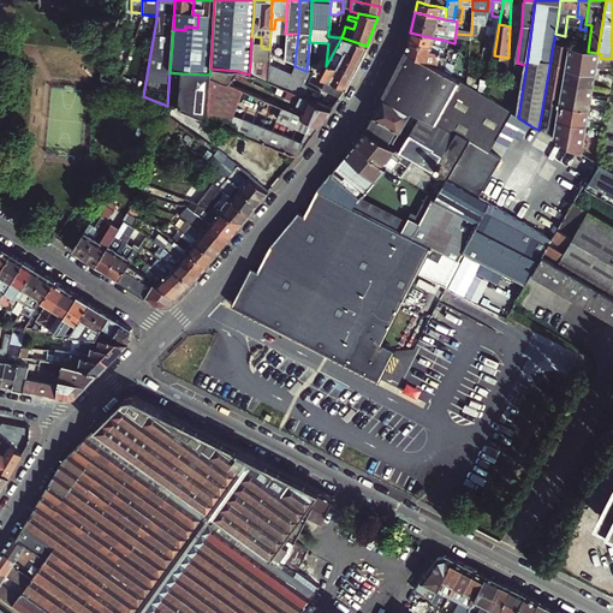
[(446,41),(410,33),(408,43),(440,52),(442,45),(445,45),(446,41)]
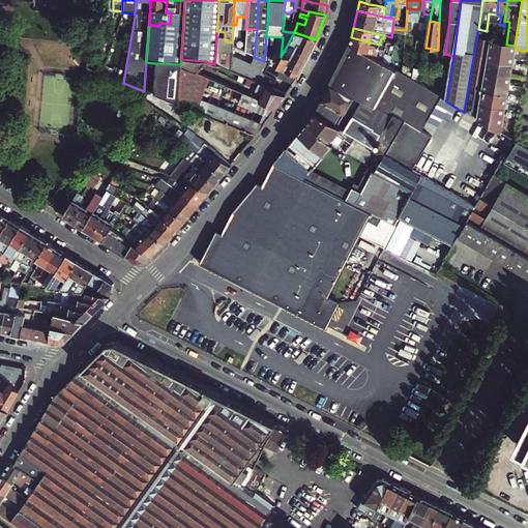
[(243,52),(254,57),(257,29),(245,29),(243,52)]
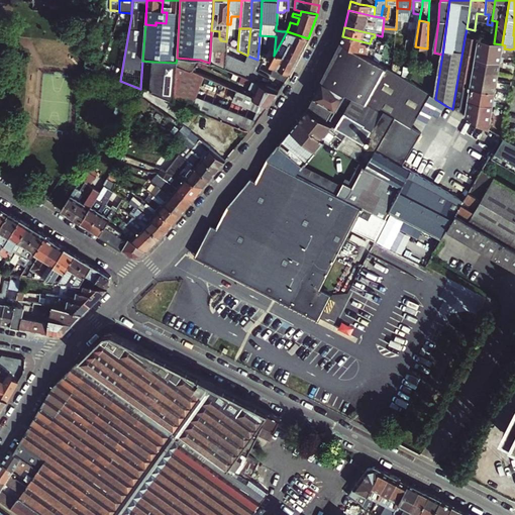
[(487,30),(482,29),(475,28),(475,30),(467,28),(465,38),(489,42),(491,31),(487,30)]
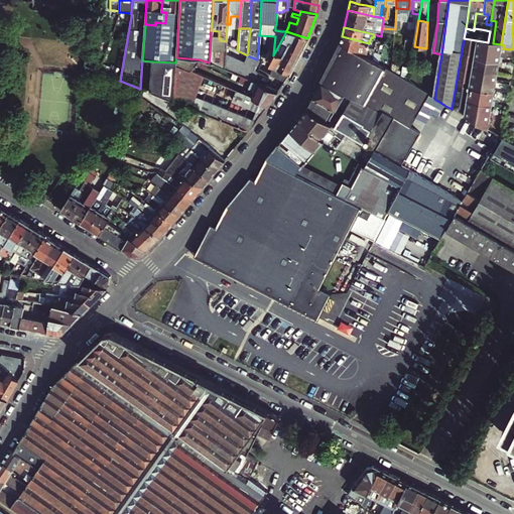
[(272,67),(289,75),(307,38),(286,31),(273,55),(269,65),(272,67)]
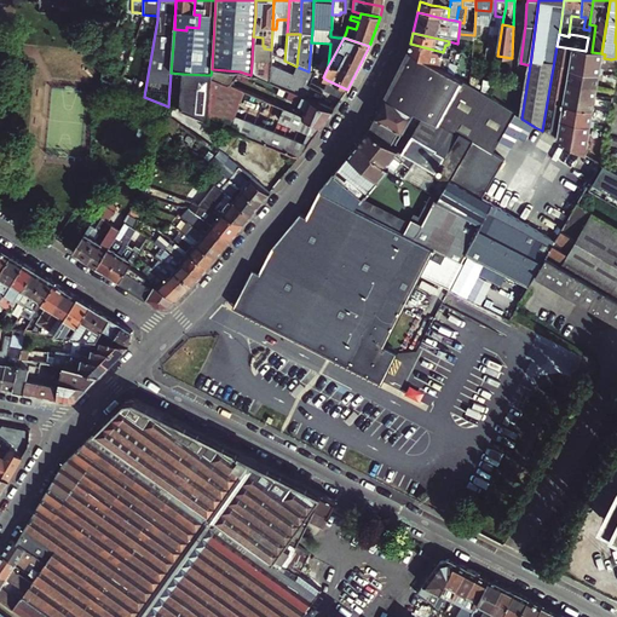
[(440,59),(443,52),(410,44),(408,52),(445,74),(449,62),(440,59)]
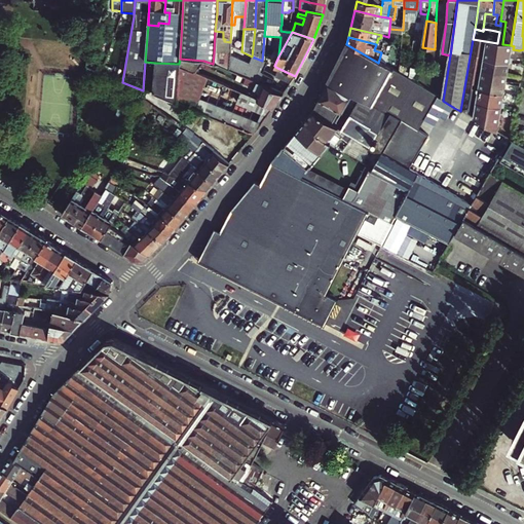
[(218,51),(229,52),(229,46),(230,42),(224,41),(225,39),(223,39),(219,39),(218,51)]
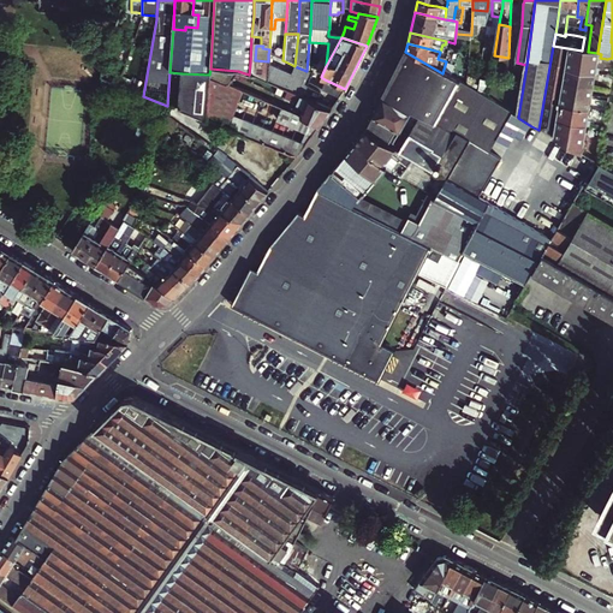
[(539,130),(581,155),(589,105),(596,57),(597,53),(588,52),(582,51),(553,46),(539,130)]
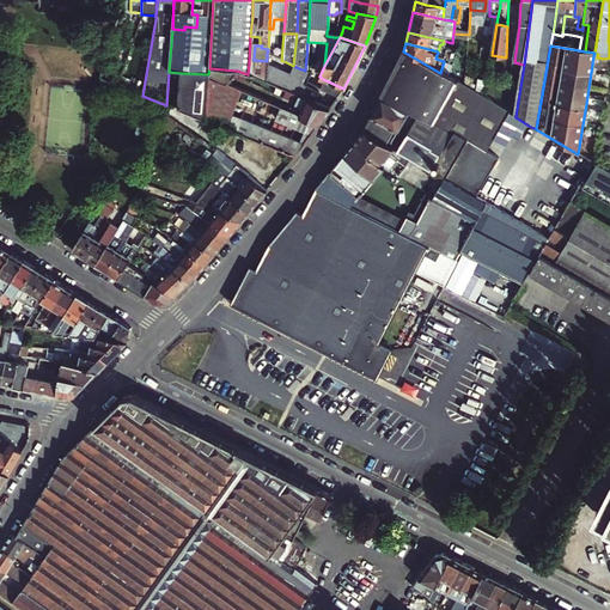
[(443,180),(475,199),(498,160),(485,153),(433,123),(440,111),(492,141),(504,148),(511,138),(519,142),(529,126),(516,117),(440,73),(403,52),(363,133),(388,147),(410,111),(420,116),(398,153),(412,160),(443,180)]
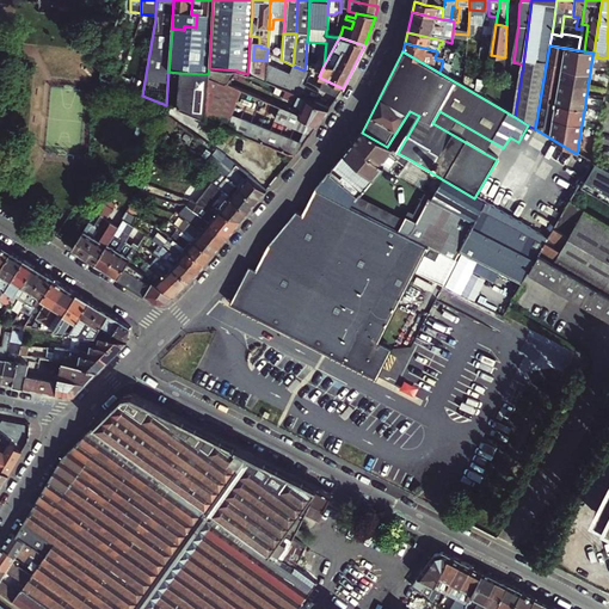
[(284,91),(294,96),(305,71),(293,66),(281,60),(266,54),(266,61),(266,63),(265,82),(284,91)]
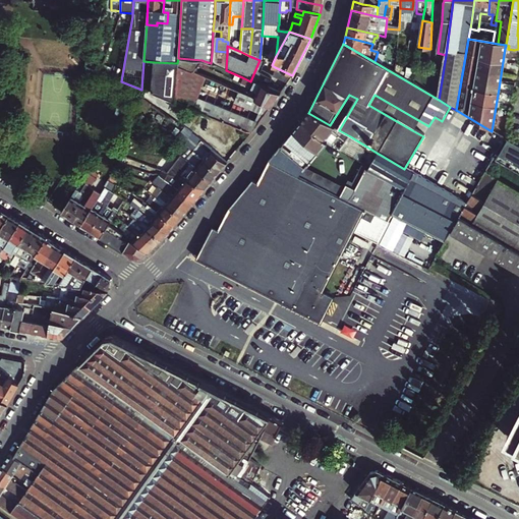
[(218,67),(226,70),(227,54),(212,53),(211,63),(218,67)]
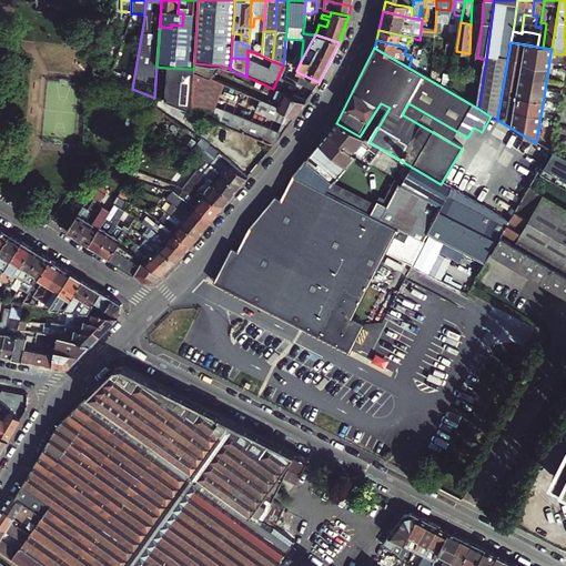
[(165,102),(190,112),(193,69),(168,68),(165,102)]
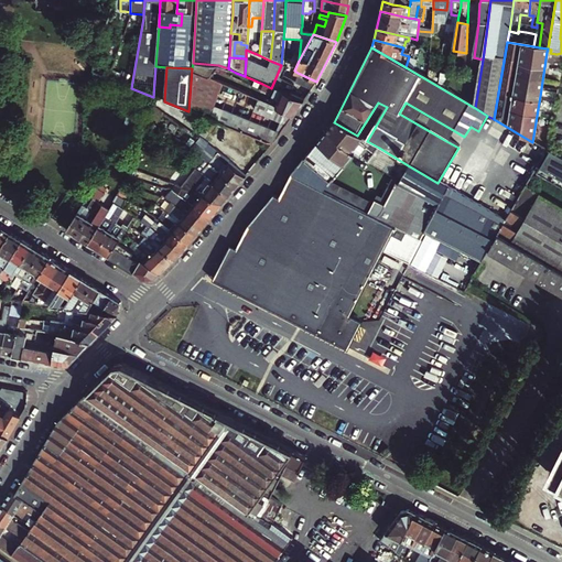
[(288,95),(302,101),(316,82),(298,73),(288,95)]
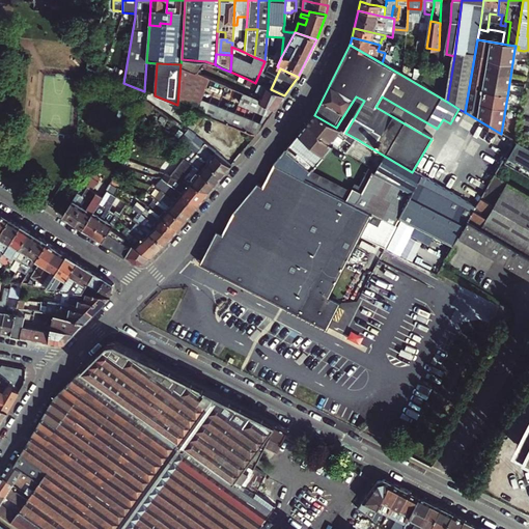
[(252,99),(275,109),(284,95),(271,89),(255,83),(247,79),(244,86),(255,91),(252,99)]
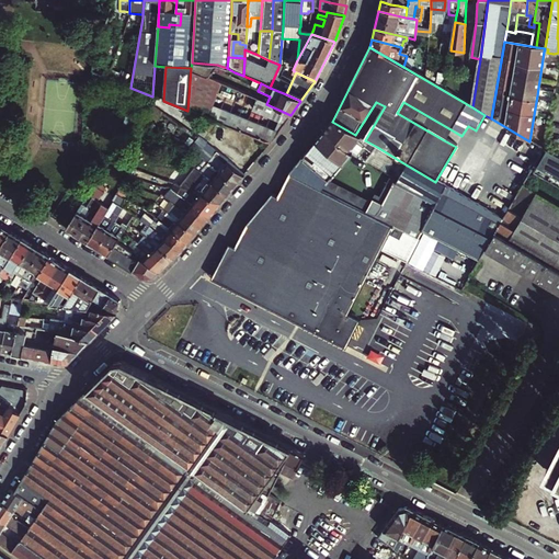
[(451,129),(403,102),(397,113),(444,140),(451,129)]
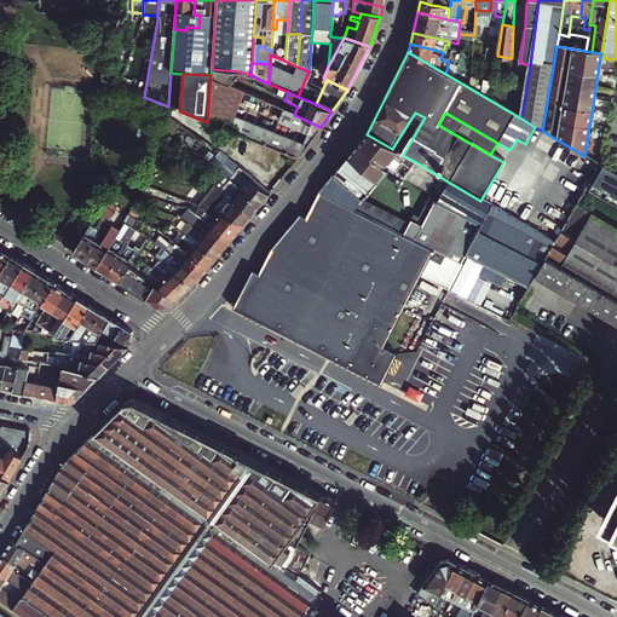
[(392,149),(367,134),(347,156),(375,179),(381,178),(388,171),(393,174),(395,174),(402,165),(409,171),(416,162),(403,155),(392,149)]
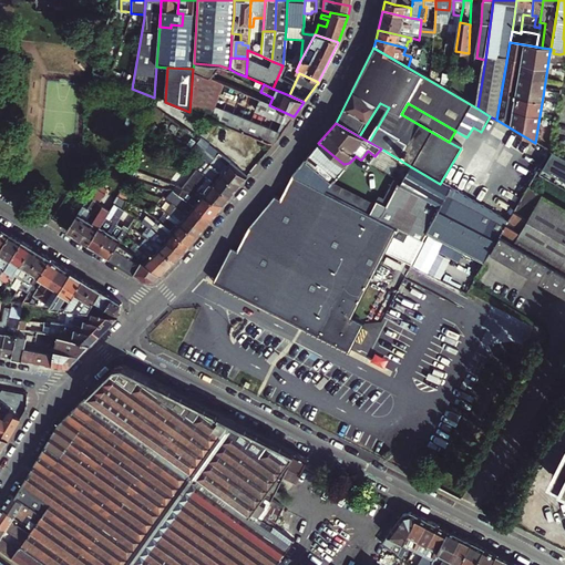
[(343,164),(318,143),(310,153),(336,173),(337,178),(349,163),(343,164)]
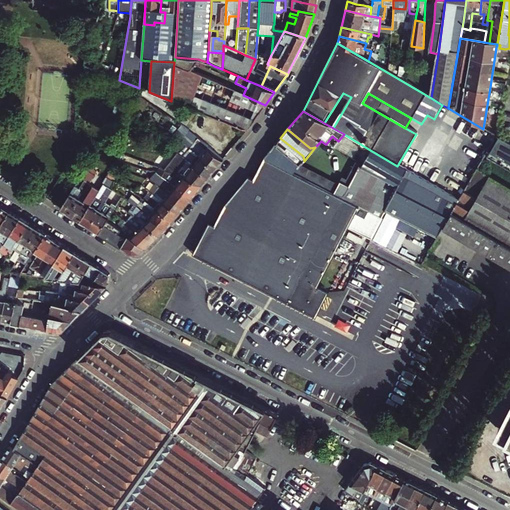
[(206,148),(207,147),(187,132),(180,141),(214,170),(222,161),(206,148)]
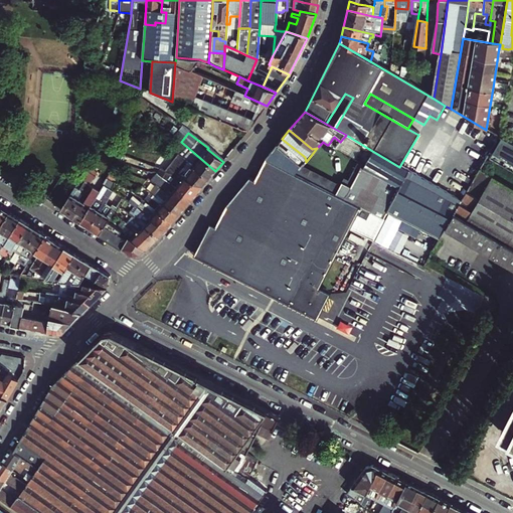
[(512,145),(500,138),(488,159),(512,173),(512,145)]
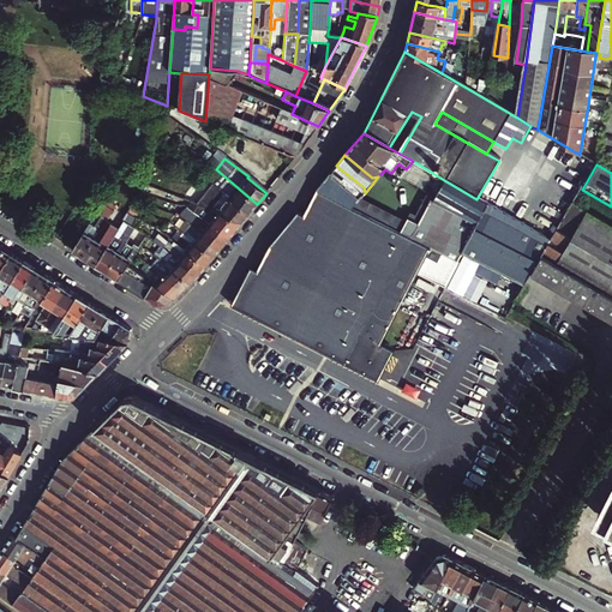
[(364,187),(336,166),(317,190),(353,208),(365,193),(364,187)]
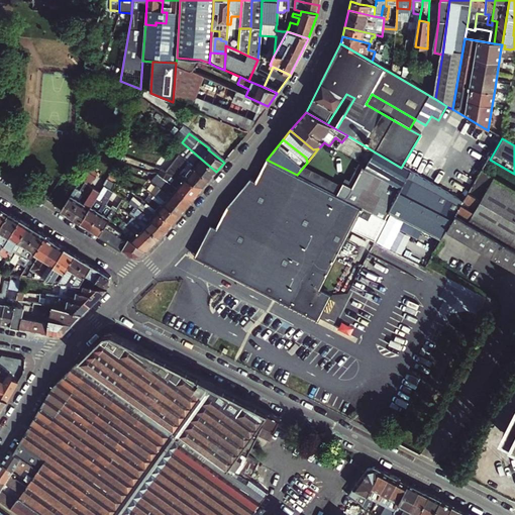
[(209,180),(216,172),(182,142),(175,151),(177,153),(180,156),(209,180)]
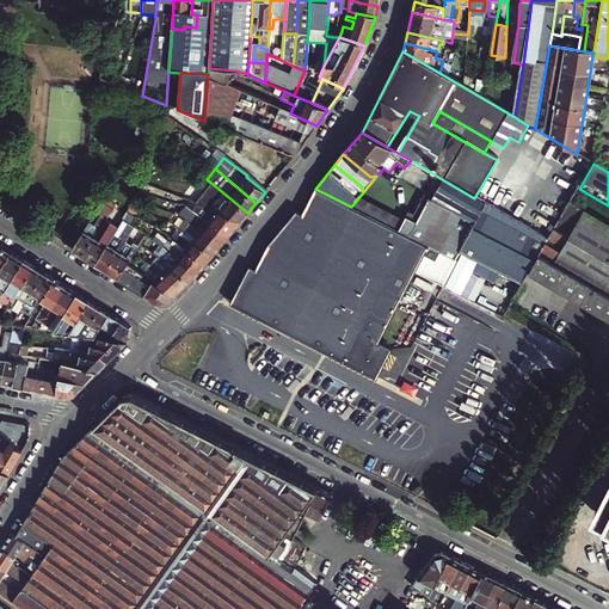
[(474,198),(442,179),(430,200),(474,225),(484,204),(474,198)]
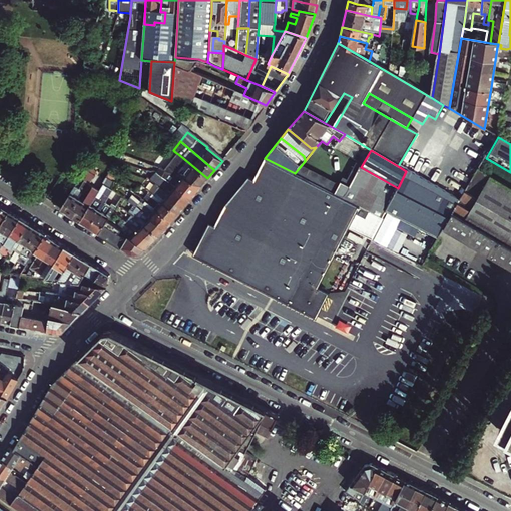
[(201,185),(207,178),(178,154),(172,161),(175,163),(167,173),(170,174),(201,185)]
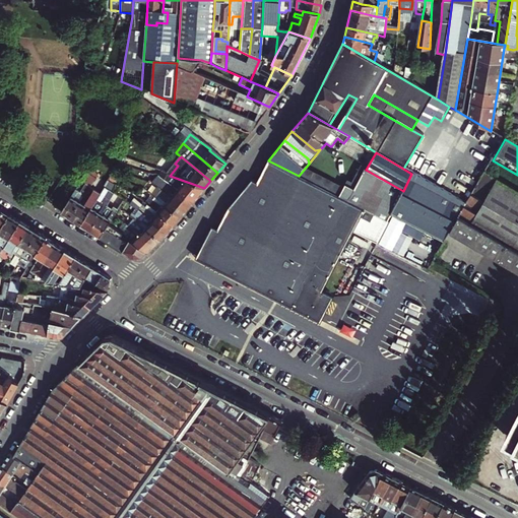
[(375,215),(347,201),(338,196),(299,176),(268,160),(257,181),(252,179),(230,206),(217,230),(207,248),(245,267),(241,275),(276,294),(280,285),(317,304),(325,290),(351,236),(362,217),(371,222),(375,215)]
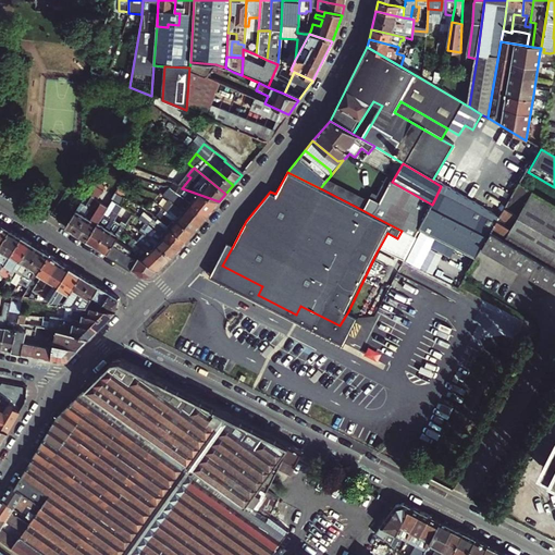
[(380,202),(372,216),(402,231),(416,237),(420,229),(432,205),(392,182),(380,202)]
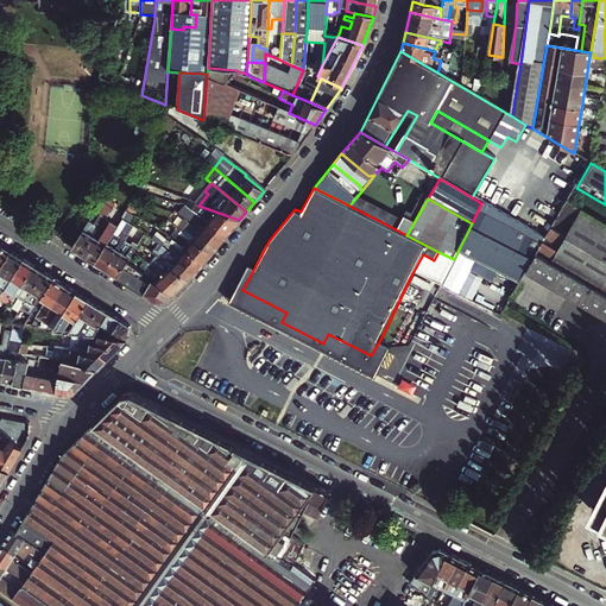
[(95,210),(106,216),(112,206),(102,200),(95,210)]
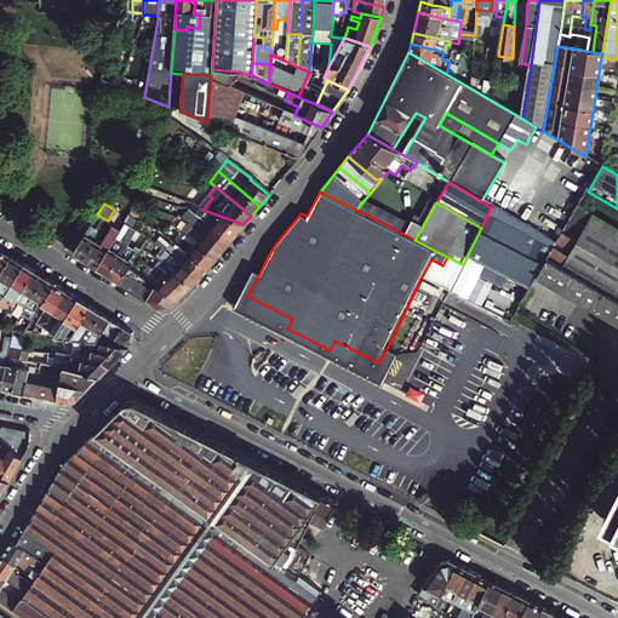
[(554,244),(536,276),(617,324),(617,230),(576,206),(554,244)]
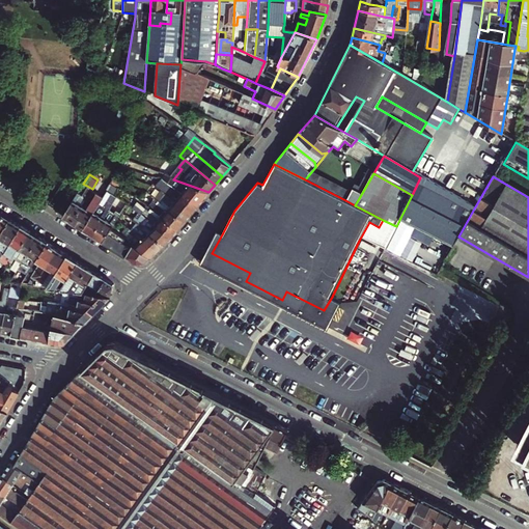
[(400,218),(452,247),(458,237),(474,209),(420,177),(412,195),(400,218)]
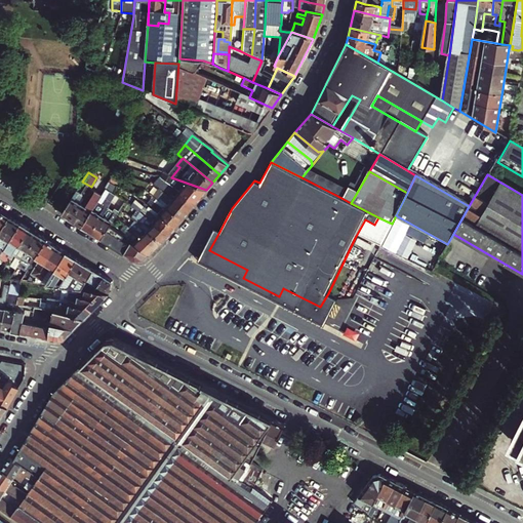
[(189,211),(196,203),(178,192),(176,194),(161,184),(163,182),(161,179),(163,177),(159,176),(158,177),(153,184),(150,180),(149,182),(143,179),(142,183),(147,185),(148,184),(154,188),(189,211)]
